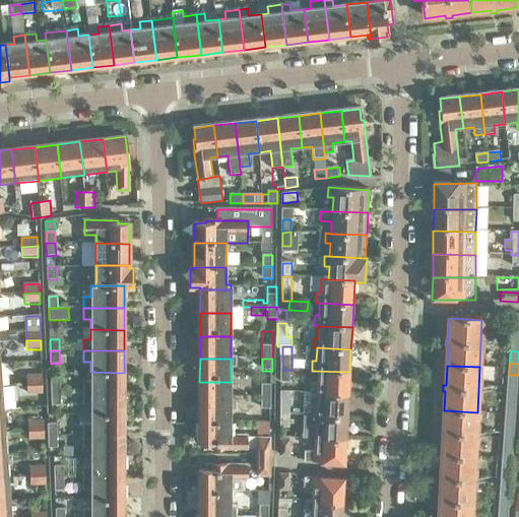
[(292,370),(282,370),(282,383),(292,383),(292,370)]
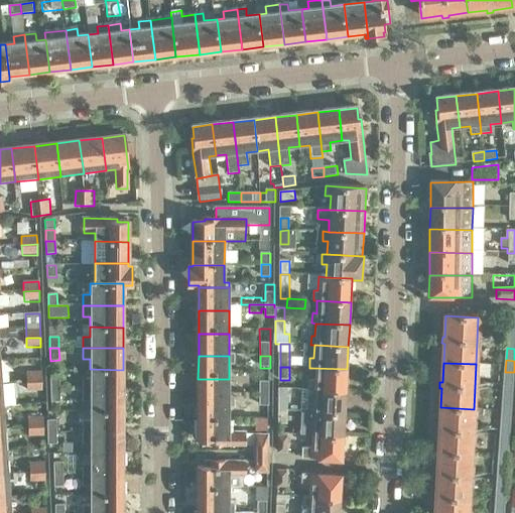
[(308,389),(311,390),(346,391),(347,369),(312,368),(312,381),(308,380),(308,389)]
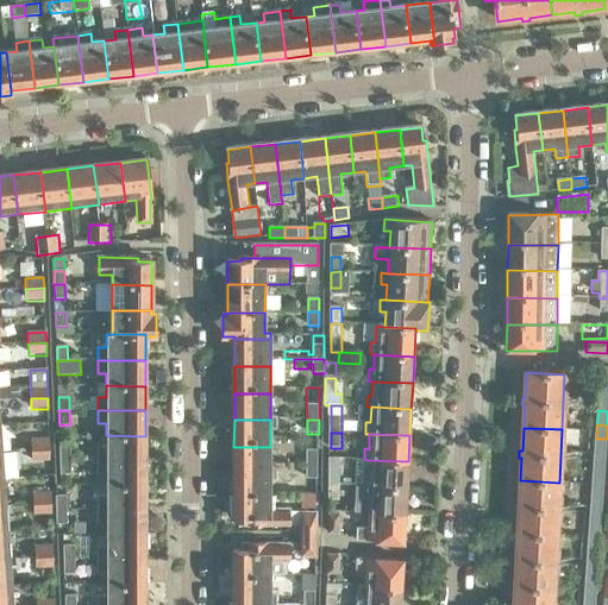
[(98,461),(145,461),(145,436),(106,435),(106,448),(98,448),(98,461)]
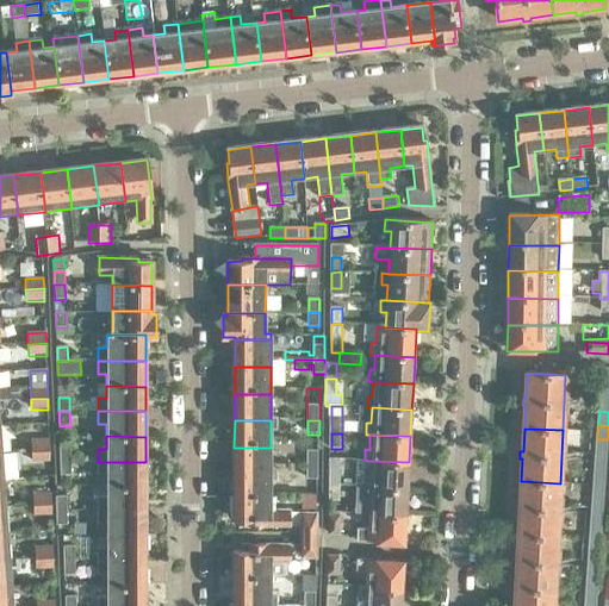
[(31,441),(32,454),(50,453),(50,439),(31,441)]
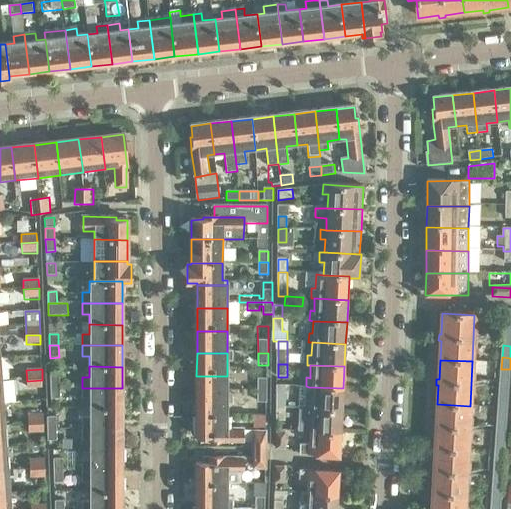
[(510,369),(501,369),(500,381),(509,381),(510,369)]
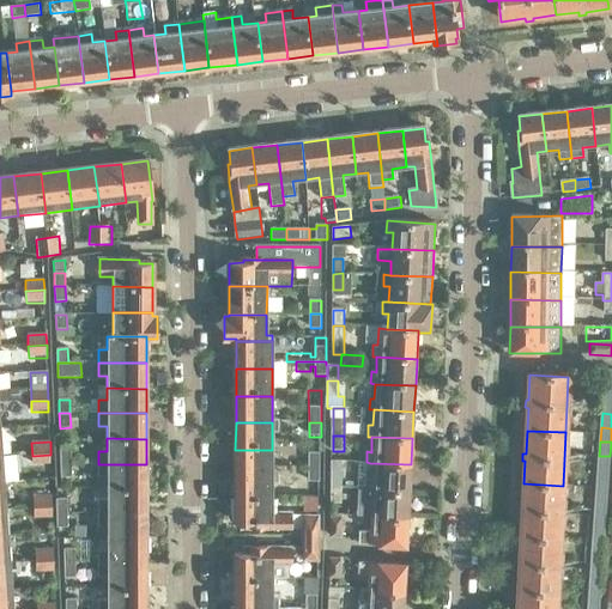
[(61,463),(72,462),(71,450),(60,450),(61,463)]
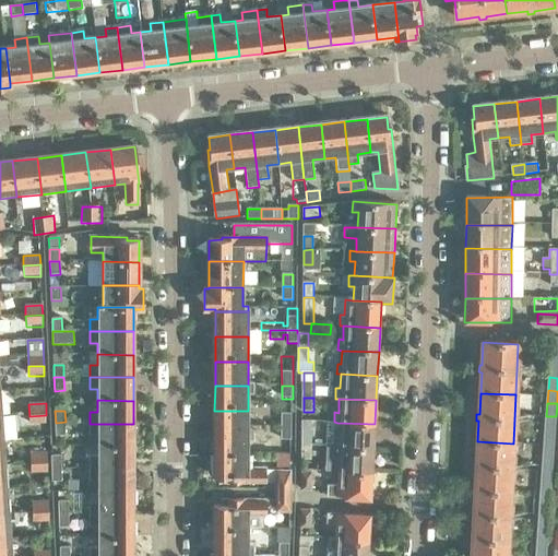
[(248,427),(248,411),(214,411),(214,436),(253,436),(253,427),(248,427)]
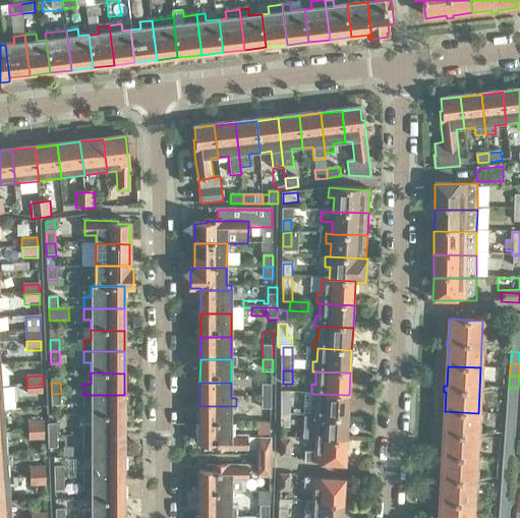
[(263,387),(263,398),(272,398),(272,386),(263,387)]
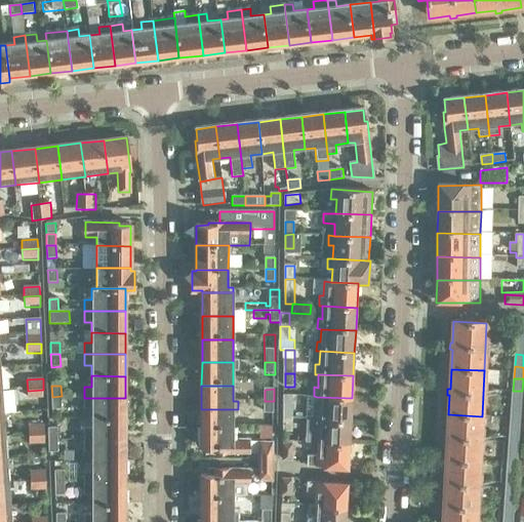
[(43,390),(28,391),(28,399),(43,399),(43,390)]
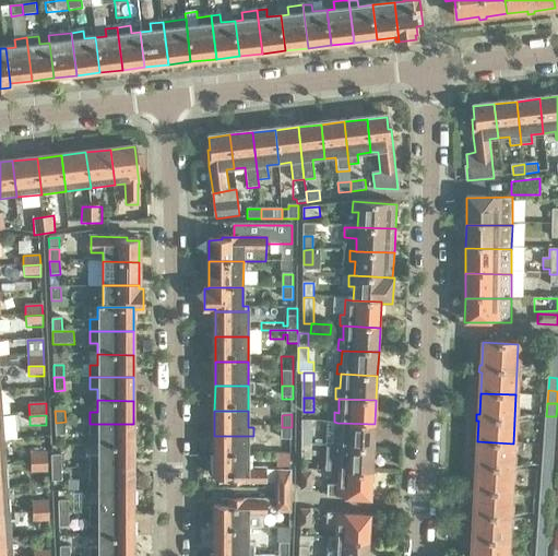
[(546,416),(546,428),(555,429),(556,416),(546,416)]
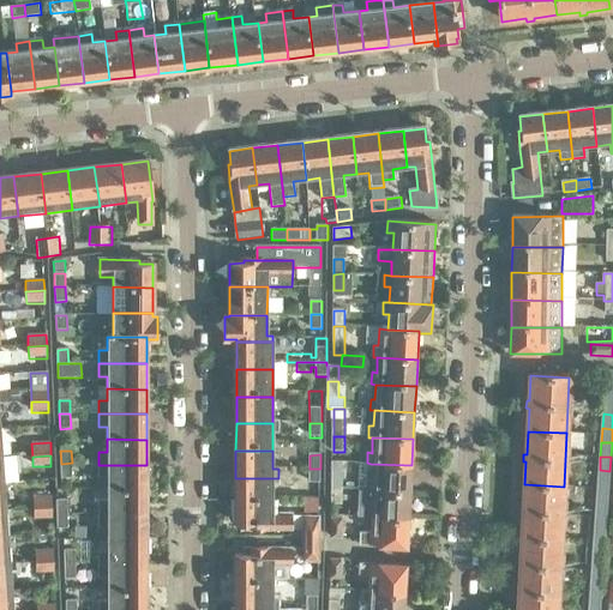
[(1,459),(0,458),(0,485),(11,485),(11,472),(2,472),(1,459)]
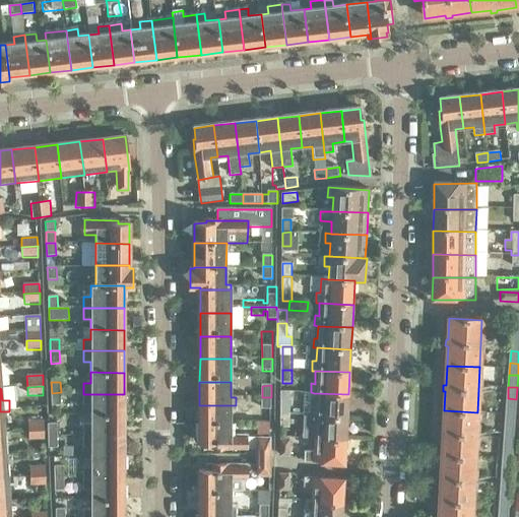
[(61,405),(61,392),(52,393),(52,406),(61,405)]
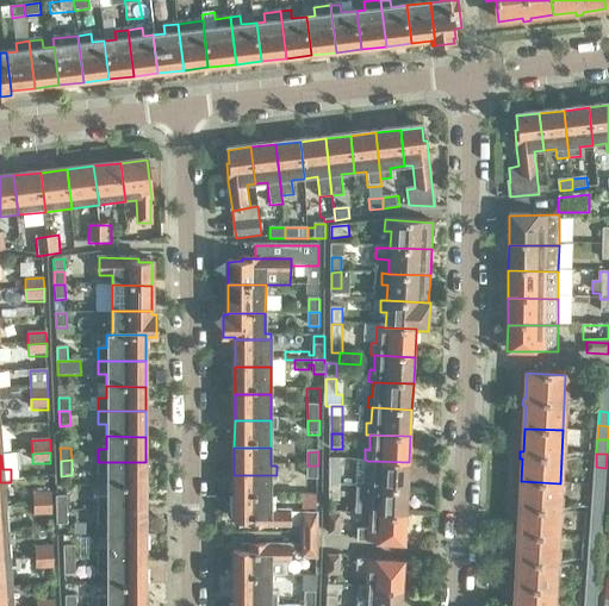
[(329,487),(341,487),(341,460),(329,460),(329,487)]
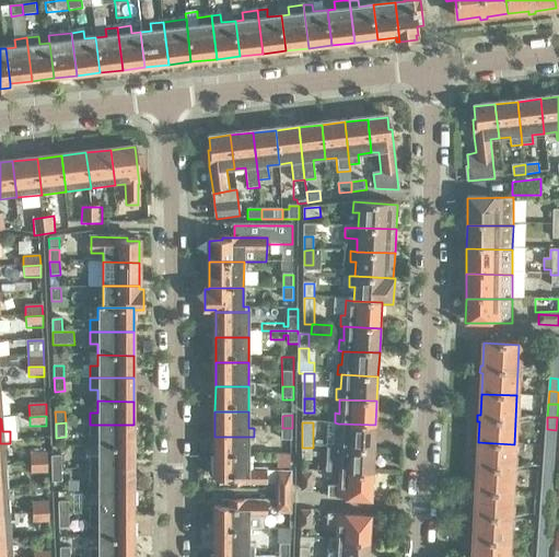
[(374,450),(375,425),(338,424),(338,438),(334,438),(333,448),(374,450)]
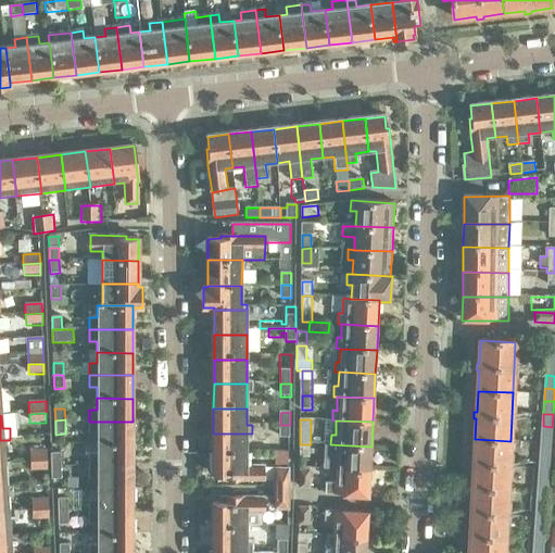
[(133,422),(89,422),(89,434),(97,434),(97,444),(133,444),(133,422)]
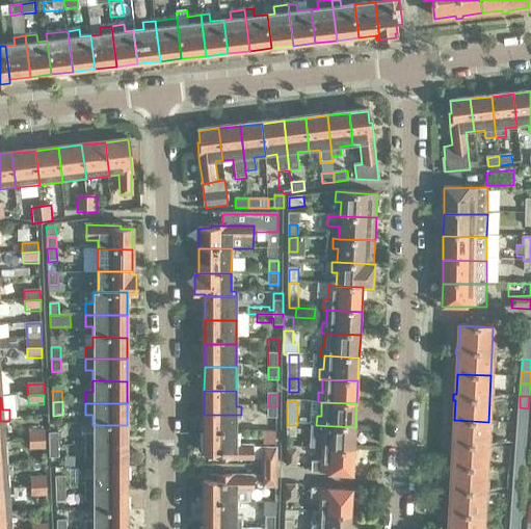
[(277,406),(268,406),(268,419),(277,419),(277,406)]
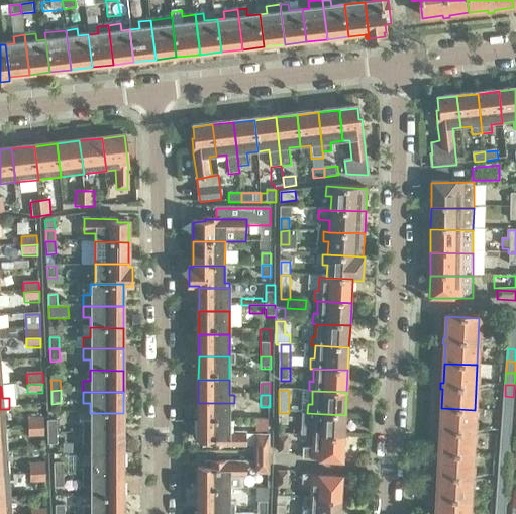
[(504,408),(513,409),(513,397),(505,396),(504,408)]
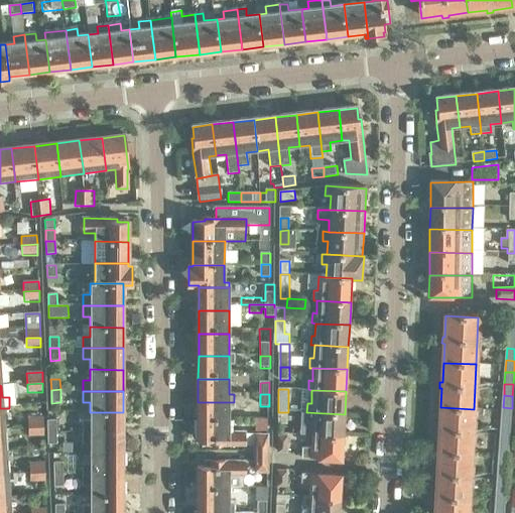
[(198,402),(198,425),(229,425),(229,409),(234,409),(234,402),(198,402)]
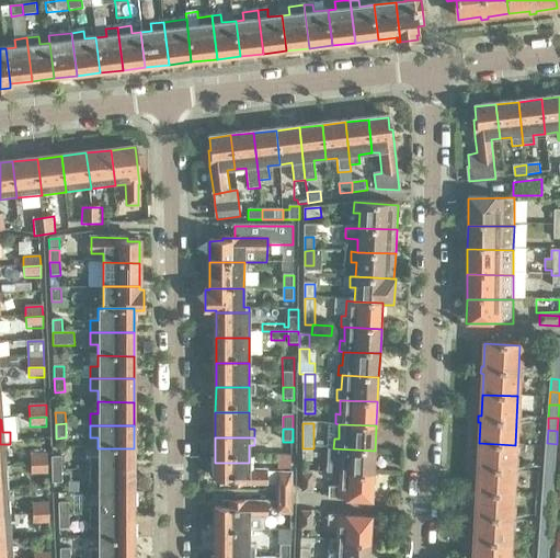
[(476,465),(476,470),(478,470),(477,492),(513,494),(515,445),(479,443),(479,465),(476,465)]
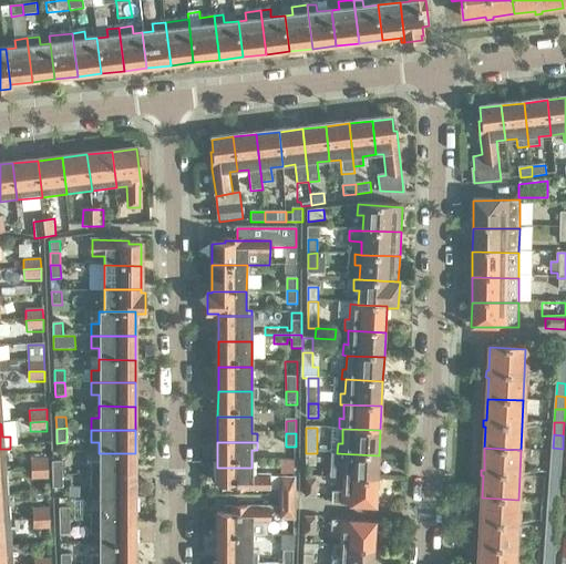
[(553,448),(552,461),(562,461),(563,449),(553,448)]
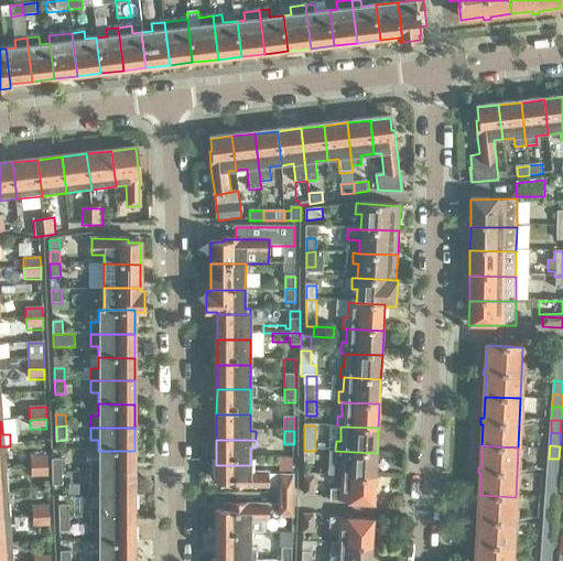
[(0,446),(0,472),(6,472),(4,455),(11,454),(10,446),(0,446)]
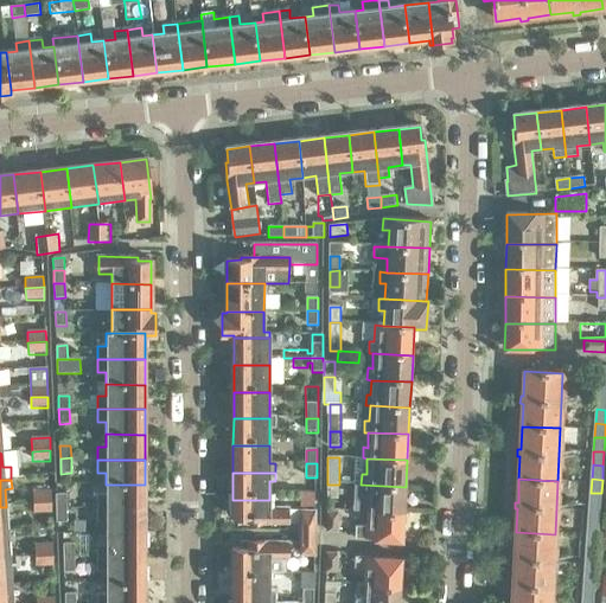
[(145,485),(106,485),(106,496),(97,496),(97,510),(145,510),(145,485)]
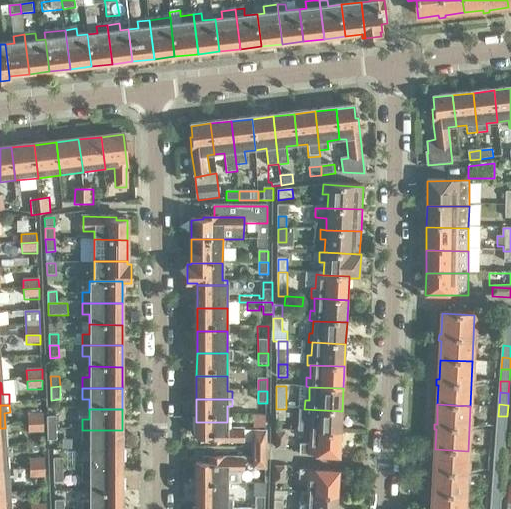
[(286,422),(286,409),(276,409),(276,422),(286,422)]
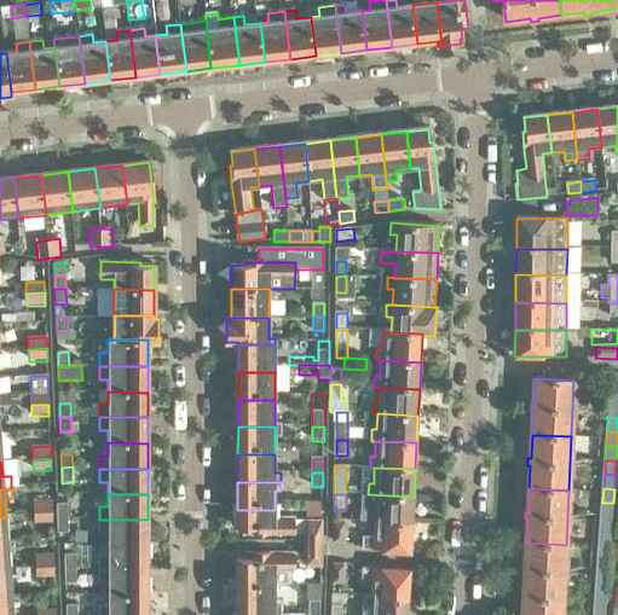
[(367,522),(371,522),(413,523),(414,497),(368,494),(367,510),(367,522)]
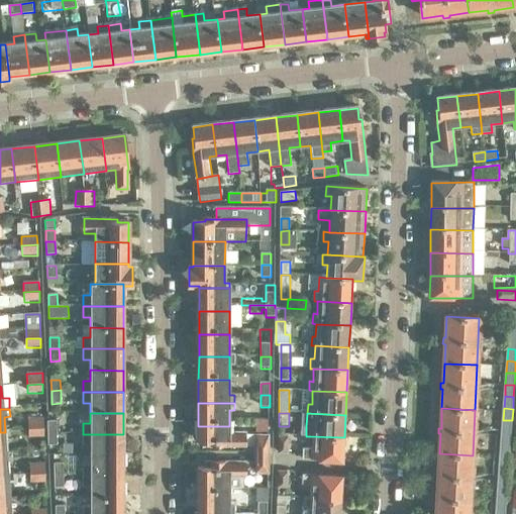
[(28,419),(28,428),(43,428),(43,418),(28,419)]
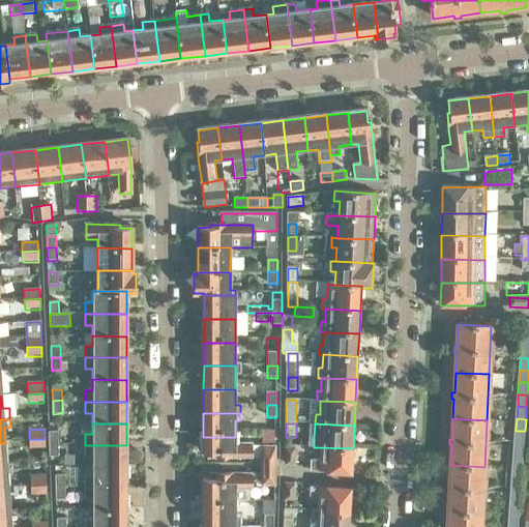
[(515,442),(524,443),(525,431),(516,431),(515,442)]
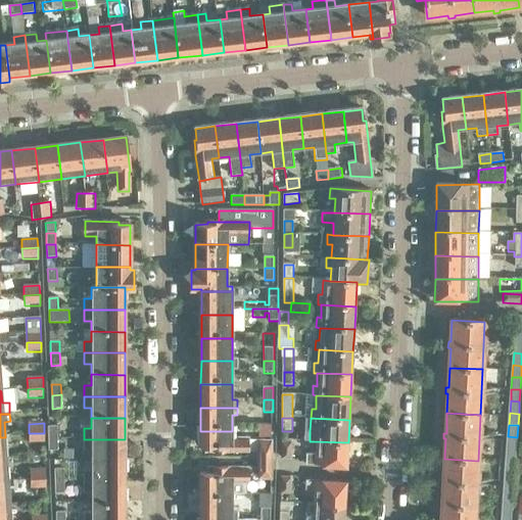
[(48,427),(49,438),(58,438),(57,427),(48,427)]
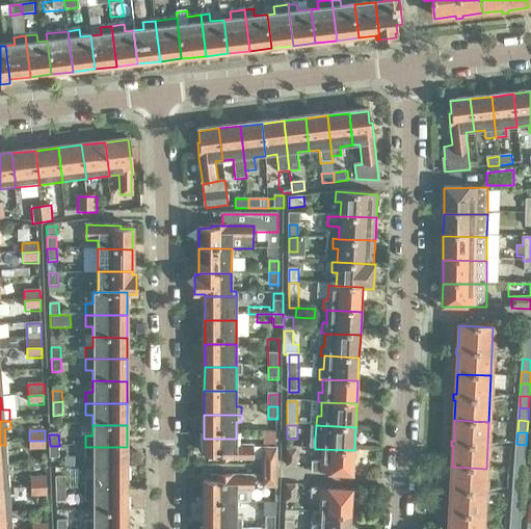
[(212,453),(212,459),(253,459),(253,445),(236,445),(236,439),(204,439),(204,453),(212,453)]
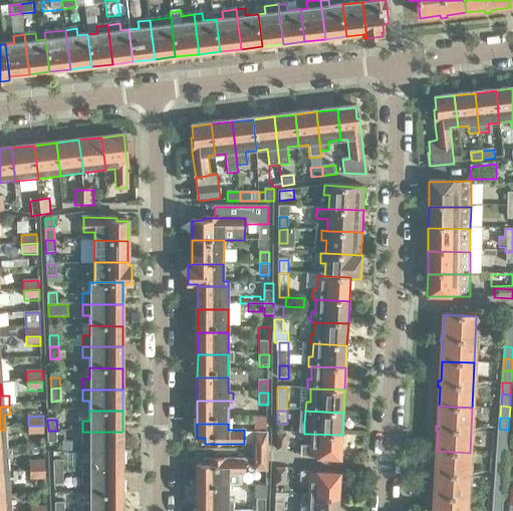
[(43,426),(28,426),(28,436),(44,436),(43,426)]
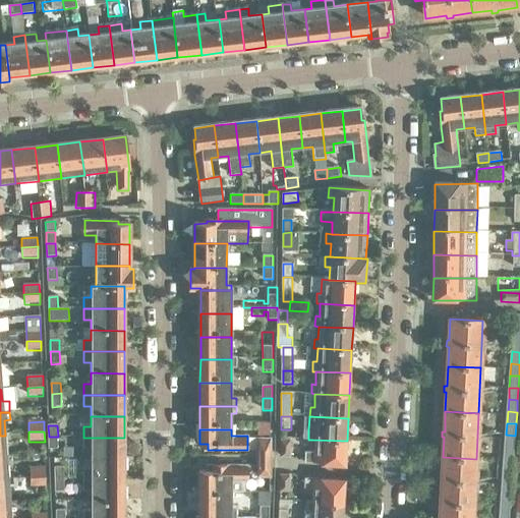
[(506,435),(505,447),(514,448),(515,436),(506,435)]
